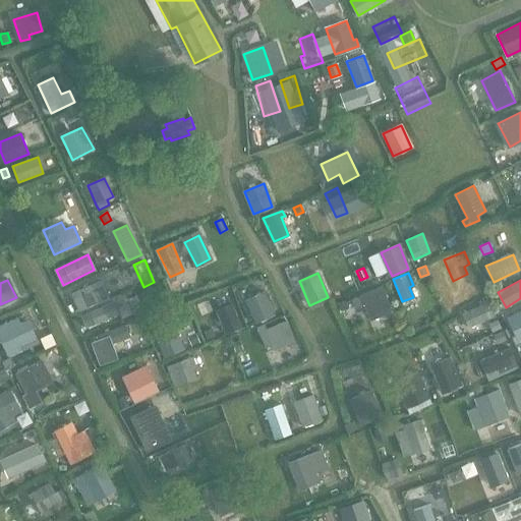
[(108,291),(105,293),(100,281),(71,294),(78,309),(110,296),(108,291)]
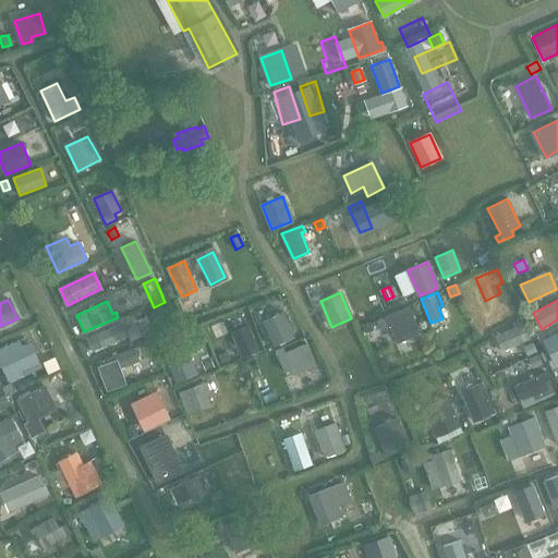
[(409,306),(385,316),(396,343),(421,334),(409,306)]
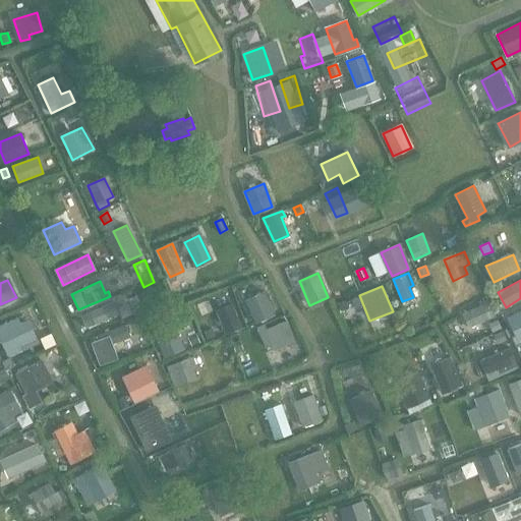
[(255,322),(273,313),(264,291),(245,299),(255,322)]
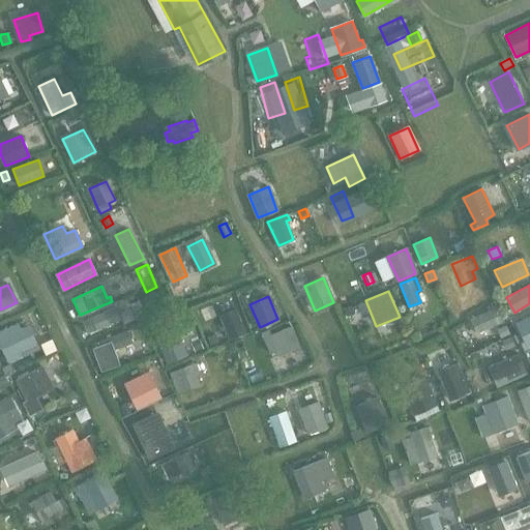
[(472,320),(477,333),(503,321),(496,304),(487,308),(489,312),(472,320)]
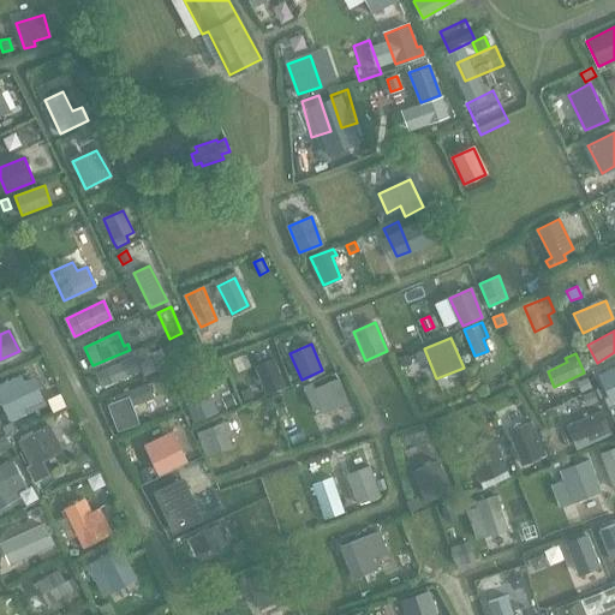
[(139,372),(133,358),(96,372),(101,386),(139,372)]
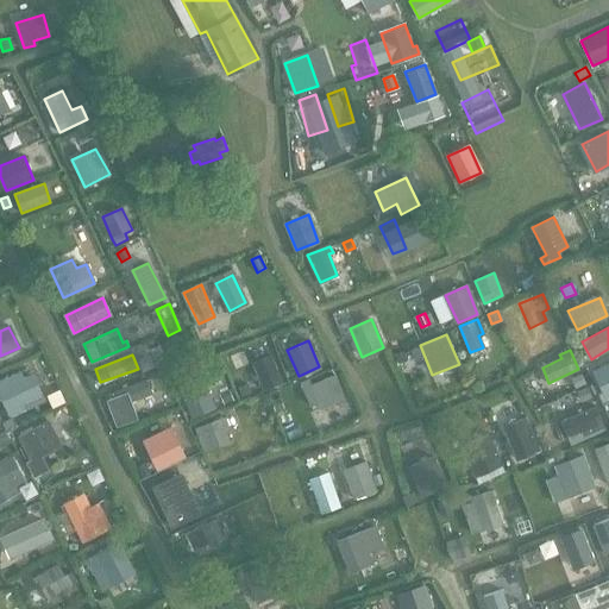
[(281,382),(271,356),(253,363),(263,389),(281,382)]
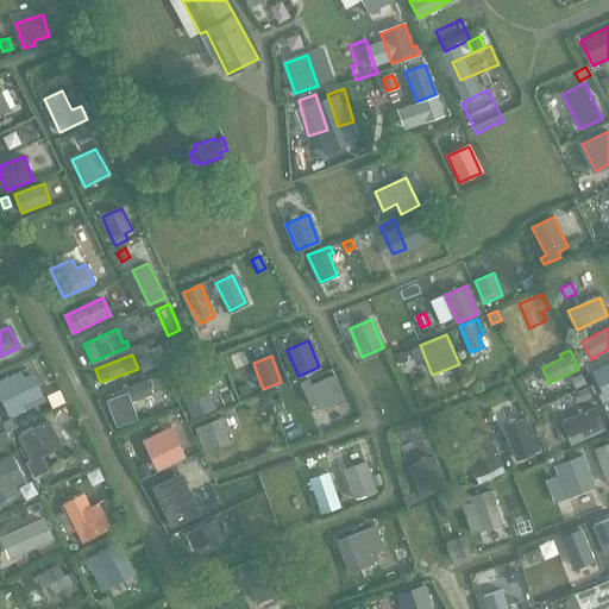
[(608,382),(608,363),(594,370),(601,387),(608,382)]
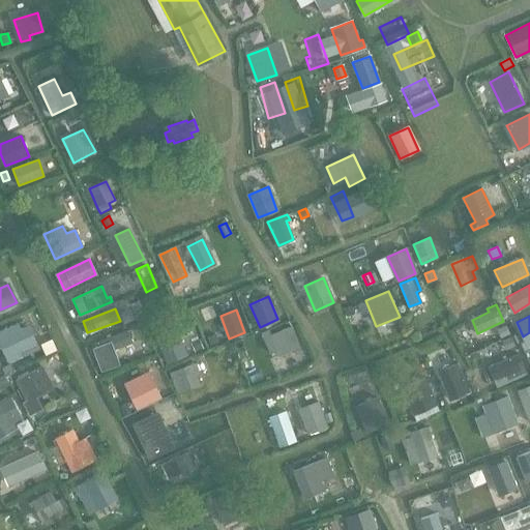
[(17,325),(0,332),(0,342),(9,363),(24,357),(22,351),(36,345),(34,339),(28,326),(20,330),(17,325)]
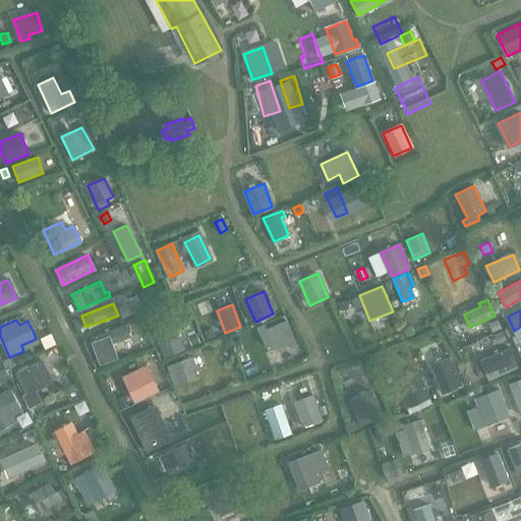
[(497,321),(488,324),(493,332),(501,328),(497,321)]
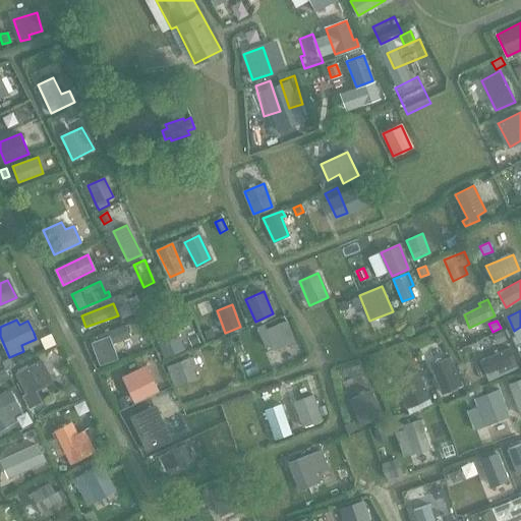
[(274,348),(287,343),(281,324),(267,329),(265,325),(258,327),(266,347),(272,345),(274,348)]
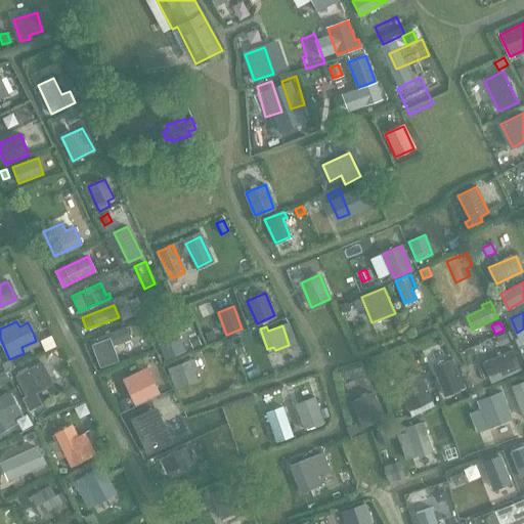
[(130,340),(125,328),(96,338),(99,350),(130,340)]
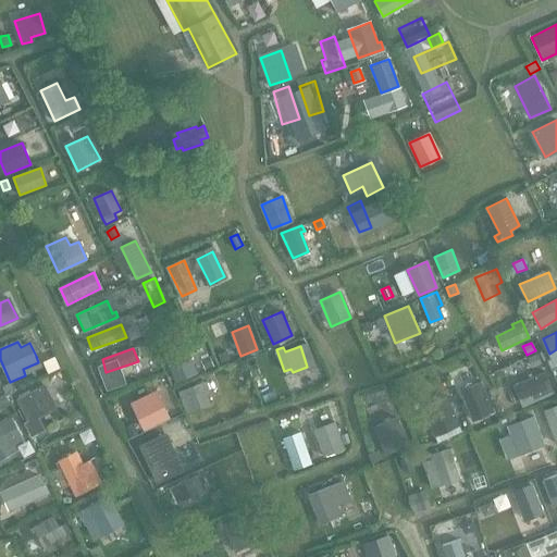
[(195,371),(186,349),(165,357),(175,380),(195,371)]
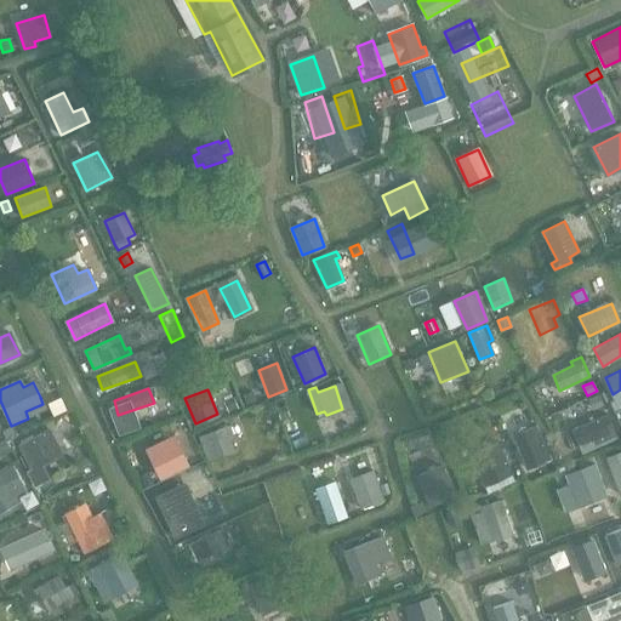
[(252,392),(243,396),(246,405),(256,402),(252,392)]
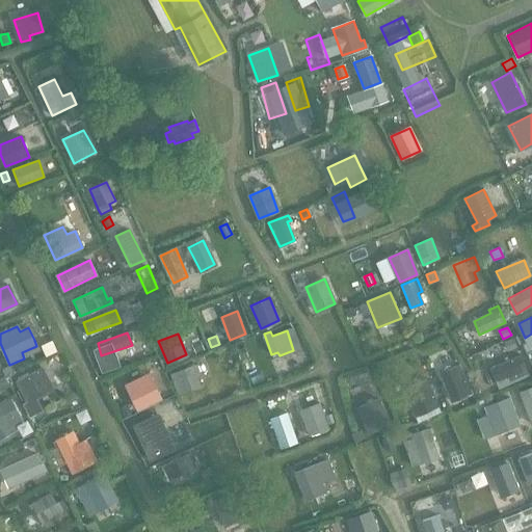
[(513,339),(504,342),(508,350),(516,346),(513,339)]
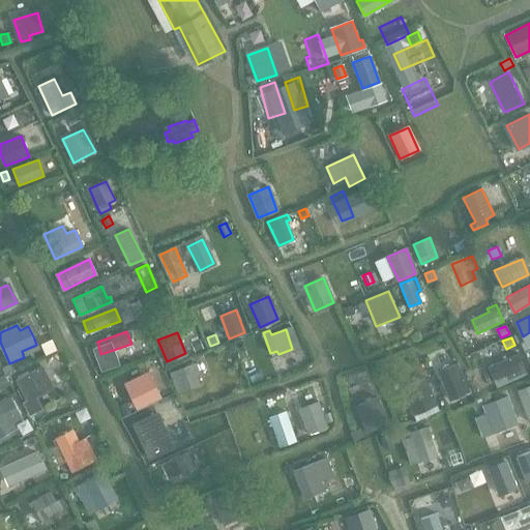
[(199,340),(192,343),(196,352),(203,349),(199,340)]
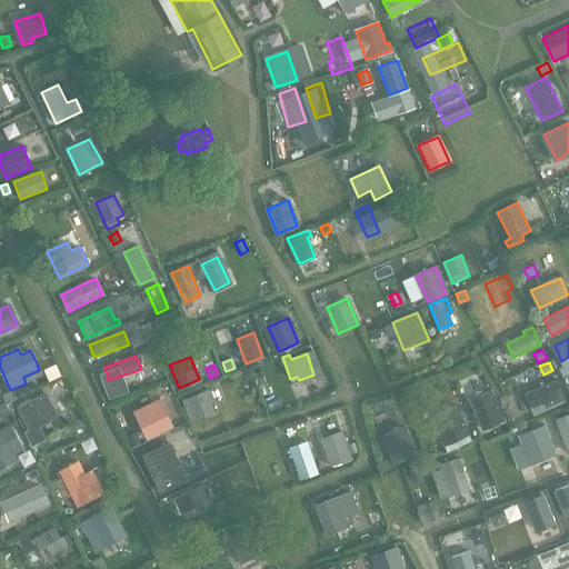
[(261,372),(253,375),(258,385),(265,382),(261,372)]
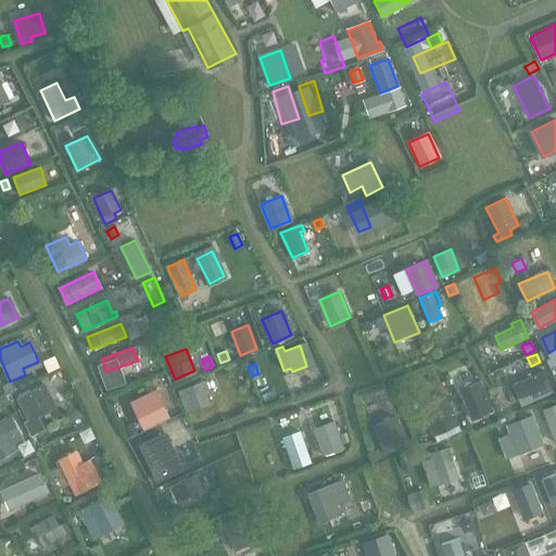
[(530,394),(533,400),(552,392),(543,371),(513,384),(518,400),(530,394)]
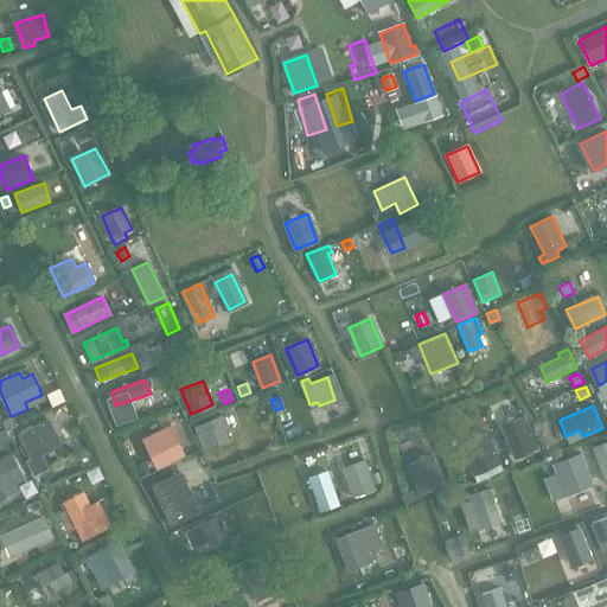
[(13,417),(2,422),(6,429),(17,425),(13,417)]
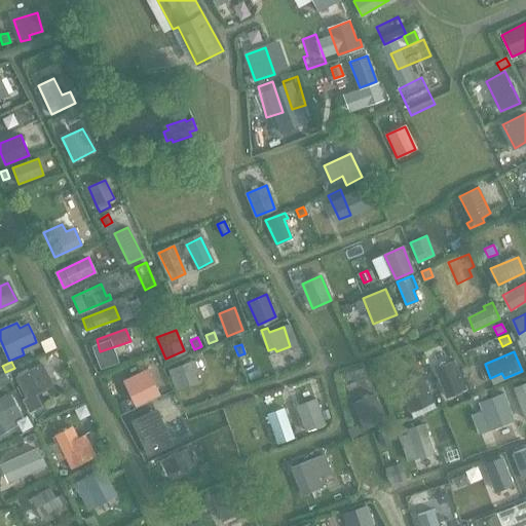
[(196,368),(194,362),(170,370),(177,388),(198,381),(193,369),(196,368)]
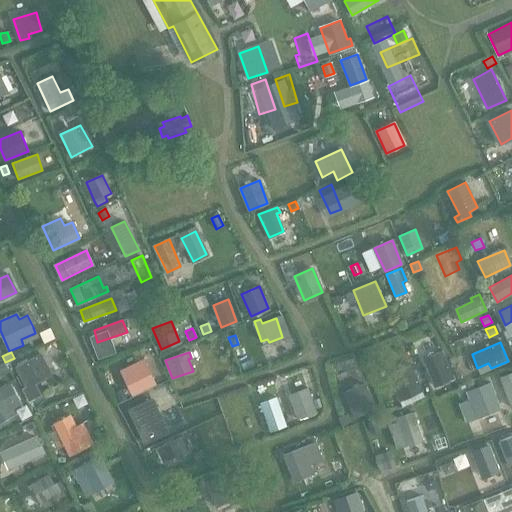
[(41,353),(16,367),(20,374),(12,378),(18,391),(22,388),(29,400),(41,394),(34,383),(51,374),(41,353)]
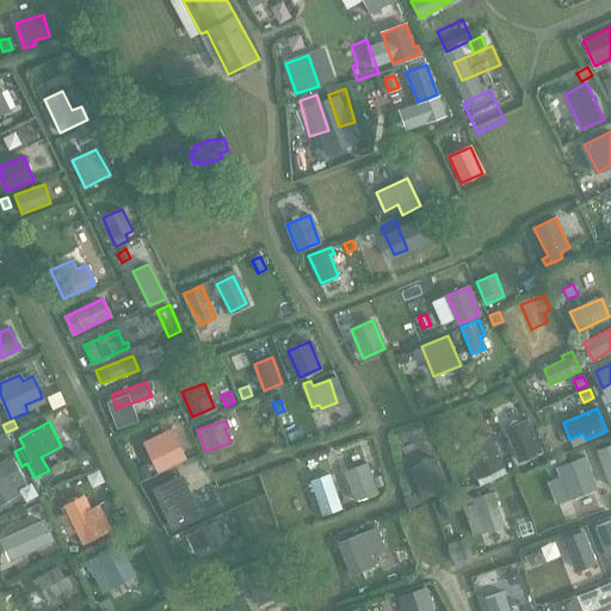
[(524,421),(505,430),(518,461),(542,451),(535,436),(530,437),(524,421)]
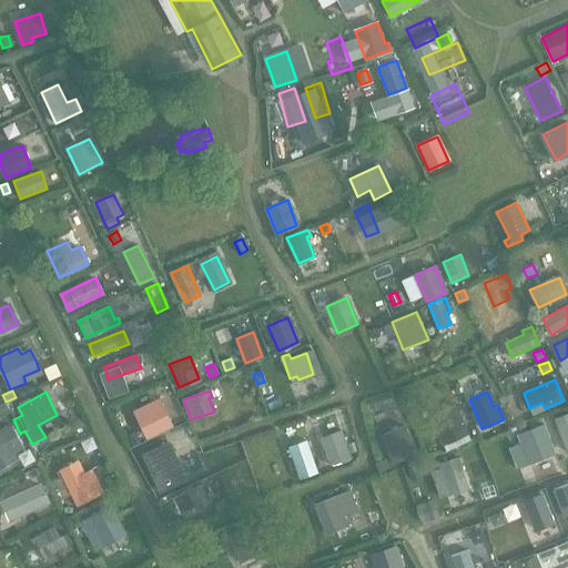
[(161,405),(137,417),(146,435),(171,424),(161,405)]
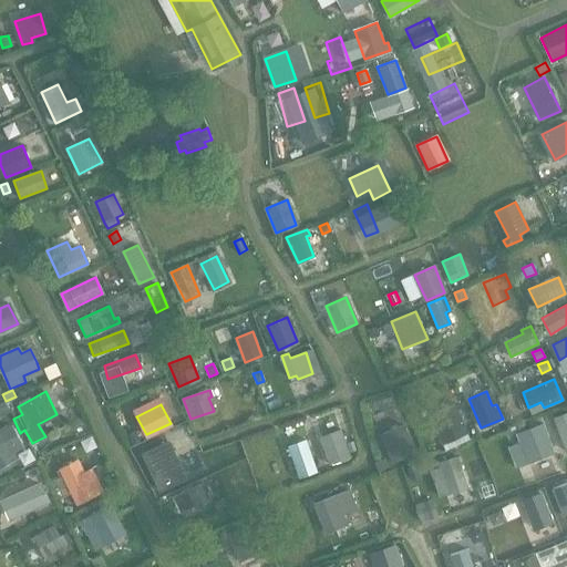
[(455,404),(430,415),(442,443),(467,432),(455,404)]
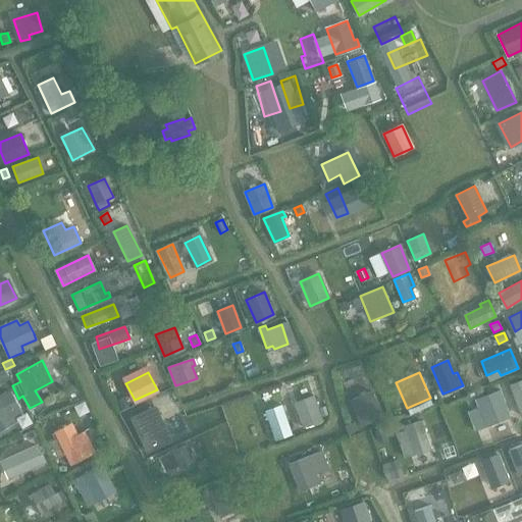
[(521,380),(510,384),(521,414),(521,380)]
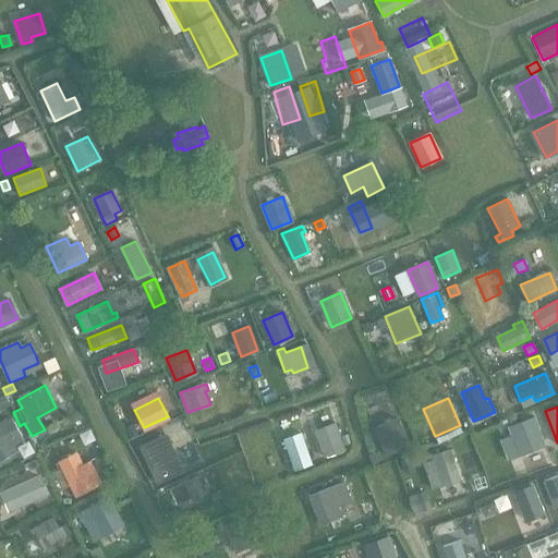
[(0,458),(13,451),(10,446),(23,438),(13,417),(0,424),(0,458)]
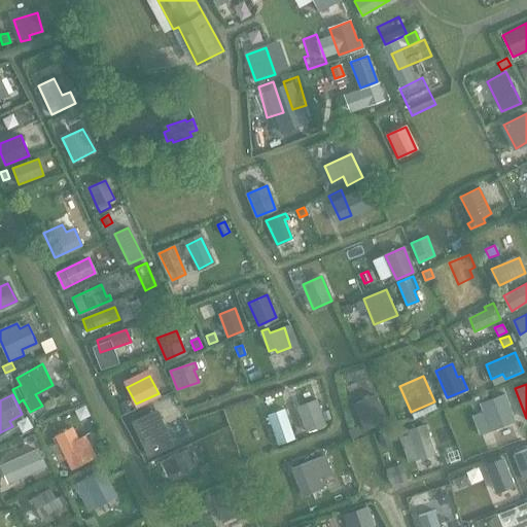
[(481,402),(491,429),(515,421),(504,394),(481,402)]
